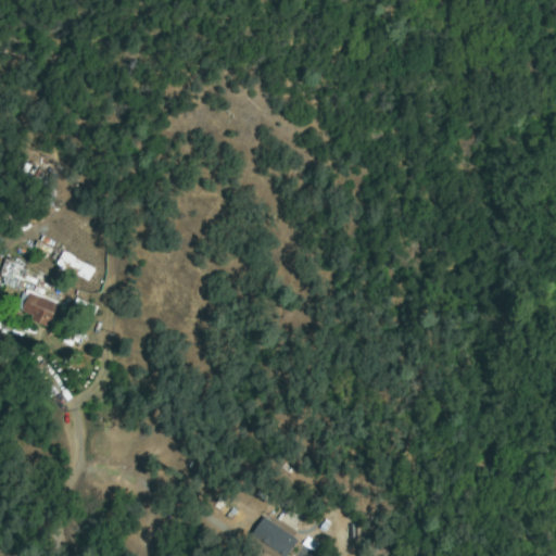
[(96,215),(102,209),(117,225),(111,231),(96,215)]
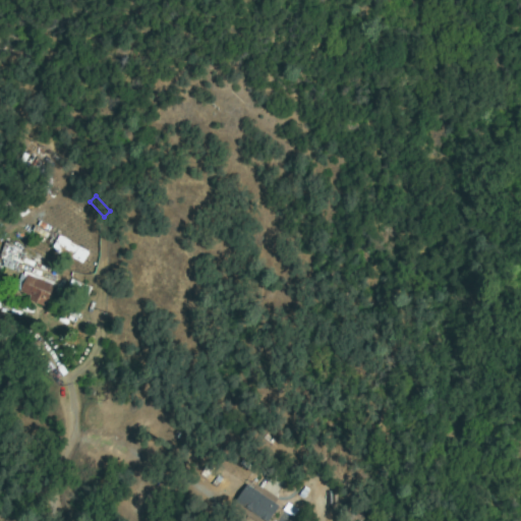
[(74,257),(71,263),(50,246),(59,234),(88,255),(82,264),(74,257)]
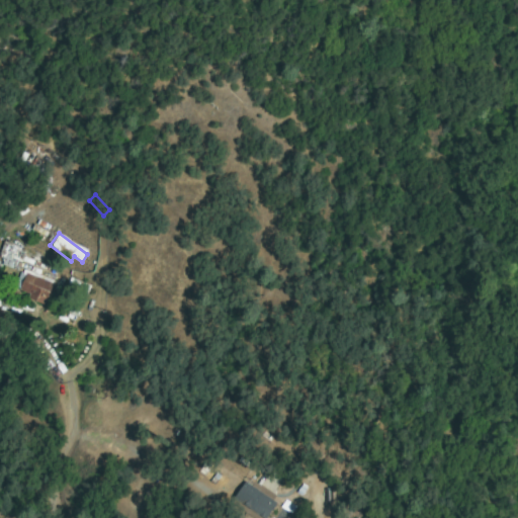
[(5,248),(19,252),(14,267),(1,263),(5,248)]
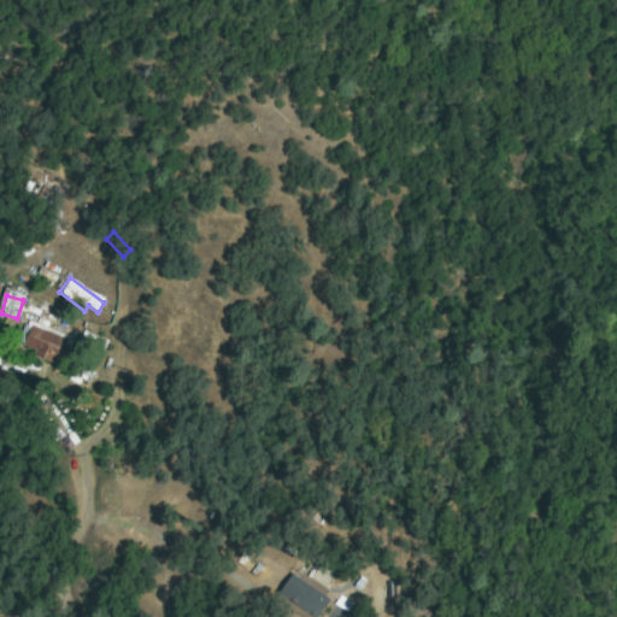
[(64,342),(53,362),(21,342),(33,323),(64,342)]
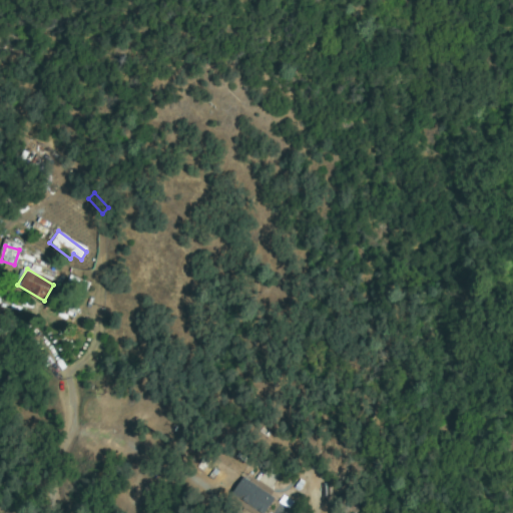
[(241,480),(274,499),(265,512),(263,512),(232,495),(241,480)]
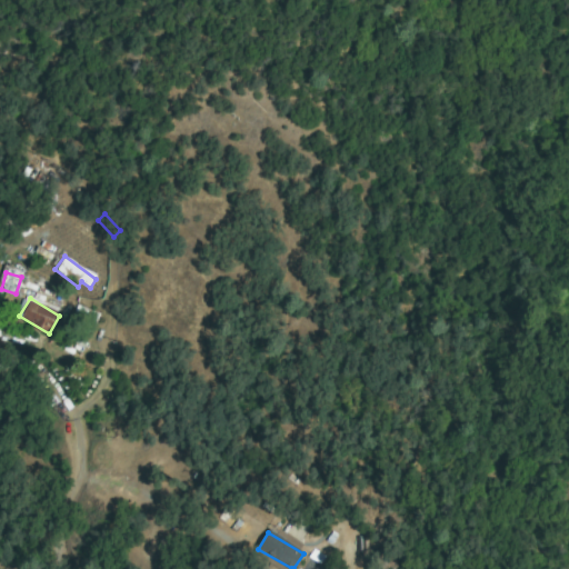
All buildings are outlined.
